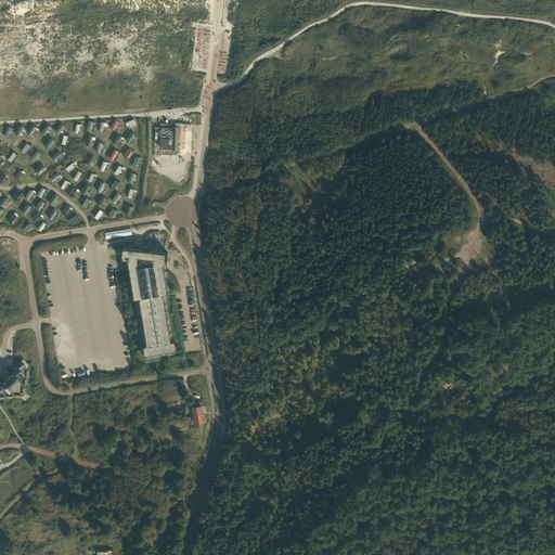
[(59,133),(64,125),(61,123),(57,128),(55,131),(59,133)]
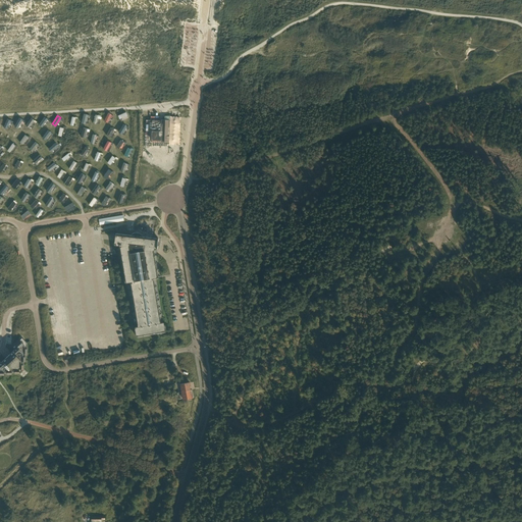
[(42,126),(48,118),(45,116),(42,120),(39,123),(42,126)]
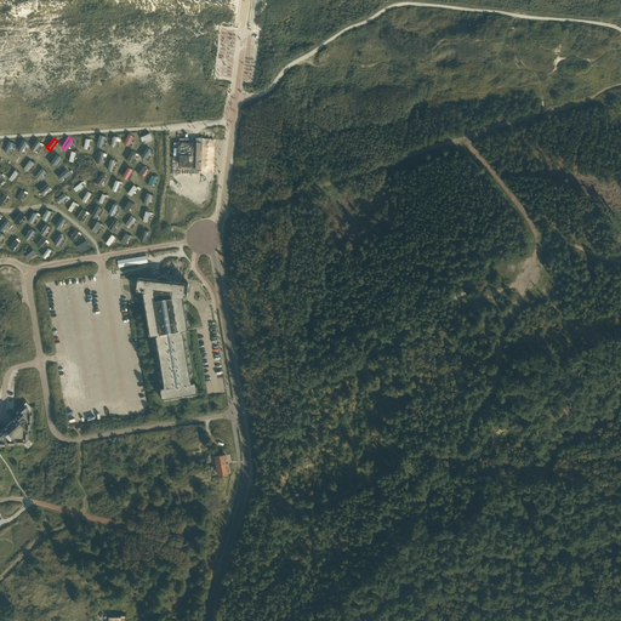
[(35,151),(40,142),(36,140),(30,148),(35,151)]
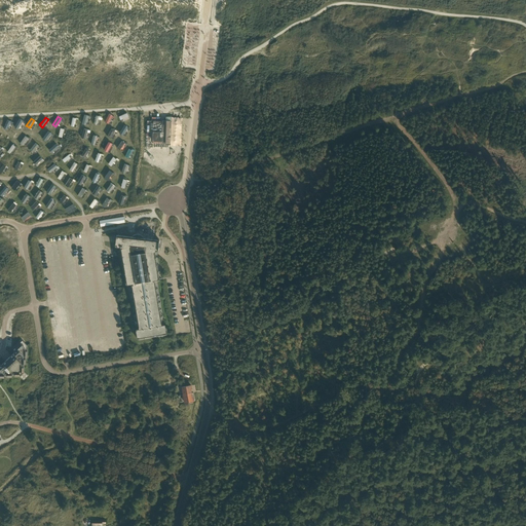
[(153,123),(152,141),(162,141),(162,142),(167,142),(168,127),(171,127),(172,122),(168,122),(168,121),(163,121),(162,123),(159,123),(153,123)]
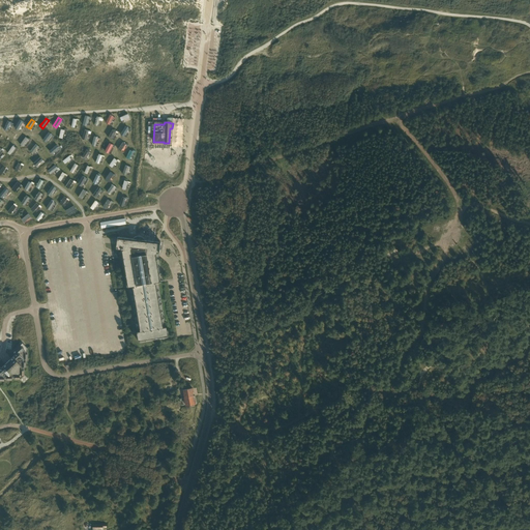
[(52,134),(49,131),(42,139),(47,142),(52,134)]
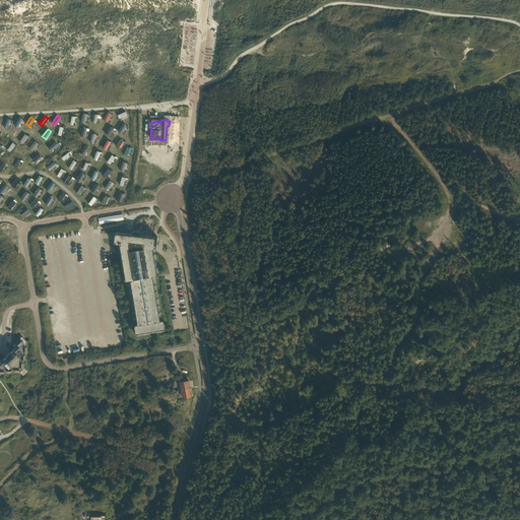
[(28,136),(25,133),(19,141),(22,143),(28,136)]
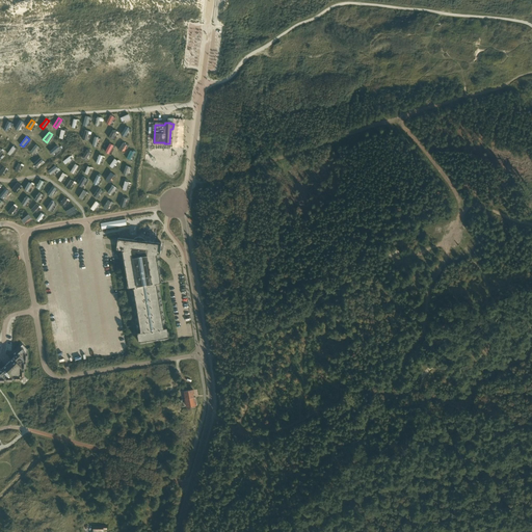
[(113,144),(109,142),(105,151),(108,153),(113,144)]
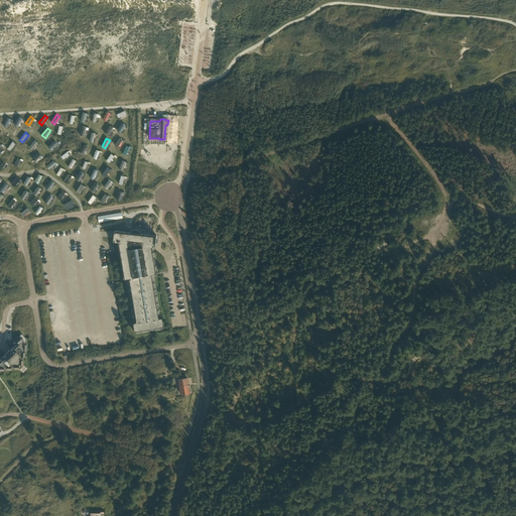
[(37,142),(34,139),(29,146),(32,149),(37,142)]
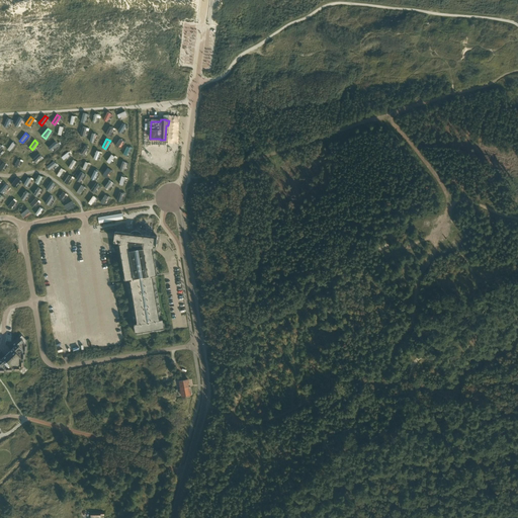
[(51,150),(58,144),(56,141),(48,147),(51,150)]
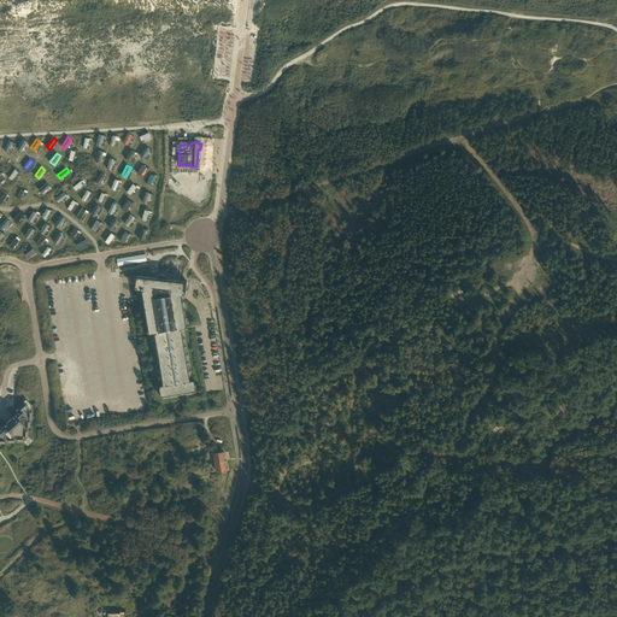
[(105,175),(101,172),(95,182),(99,184),(105,175)]
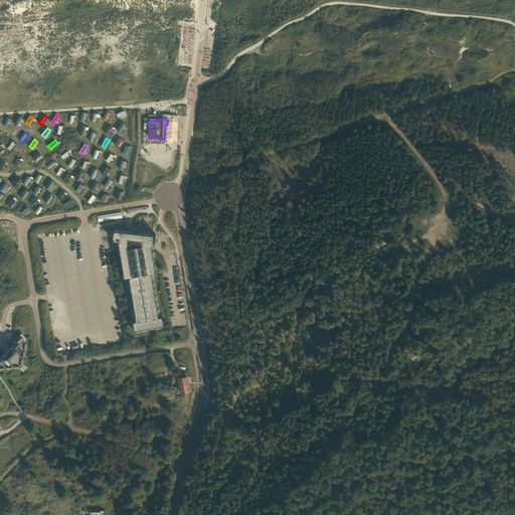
[(70,153),(68,150),(61,156),(63,158),(70,153)]
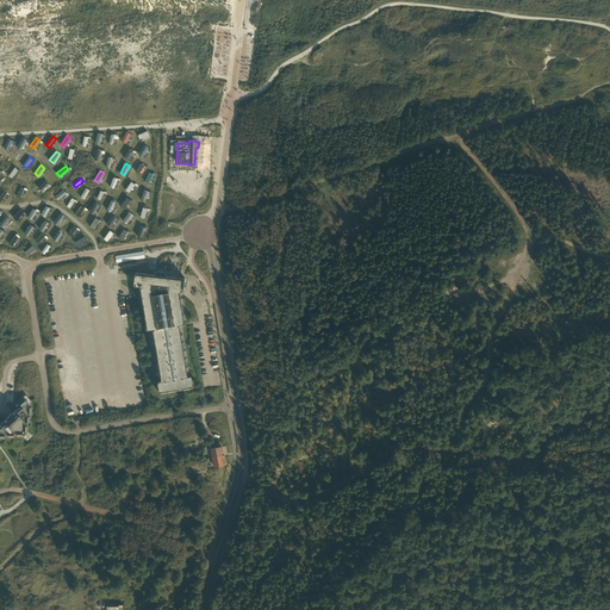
[(49,184),(47,180),(38,187),(42,191),(49,184)]
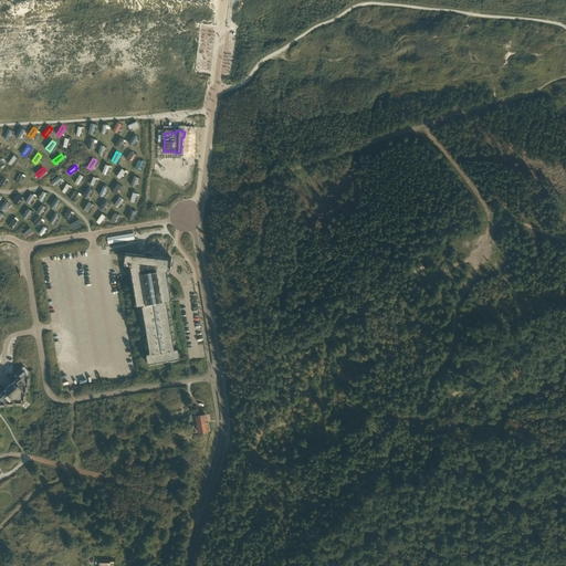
[(62,178),(59,175),(51,181),(53,185),(62,178)]
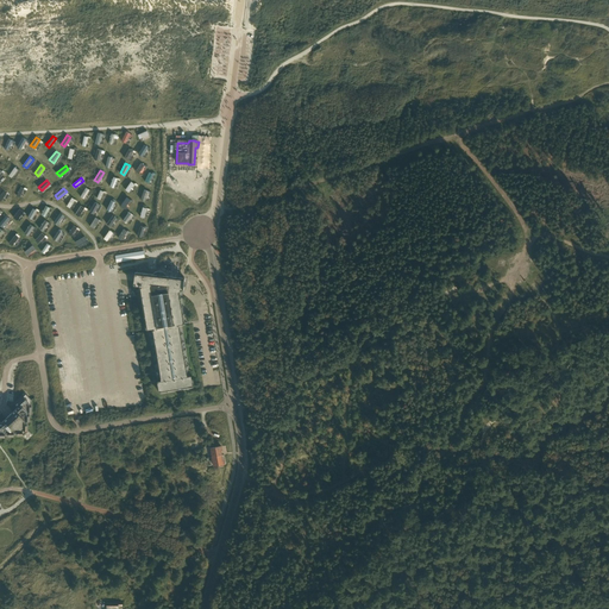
[(64,215),(61,212),(54,221),(57,225),(64,215)]
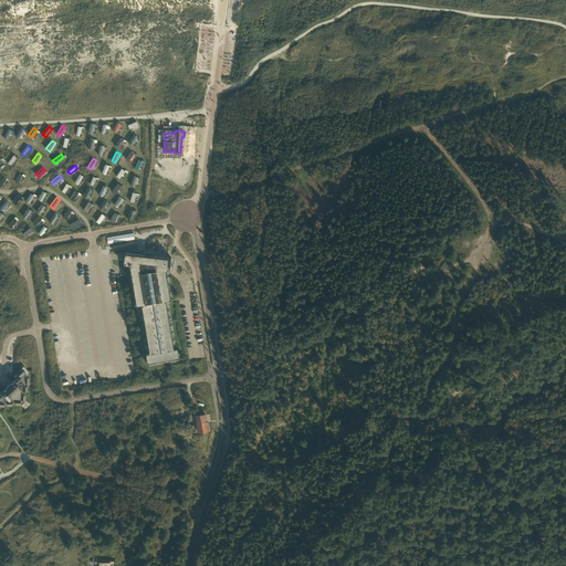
[(123,199),(119,197),(114,205),(117,207),(123,199)]
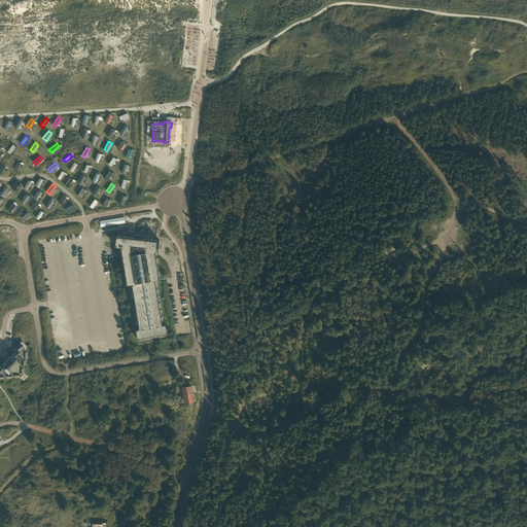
[(100,187),(97,185),(92,192),(95,196),(100,187)]
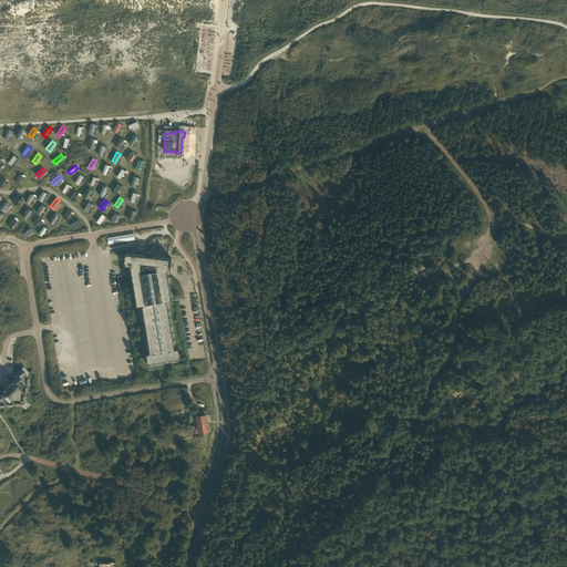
[(59,216),(54,214),(49,222),(53,224),(59,216)]
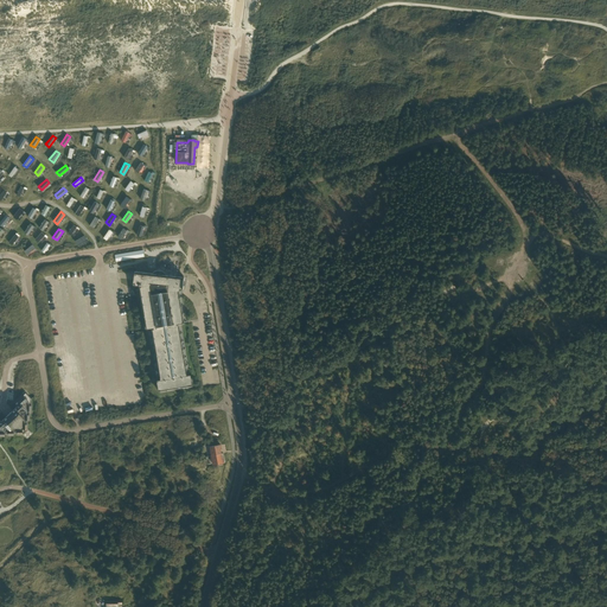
[(38,242),(45,235),(42,231),(34,238),(38,242)]
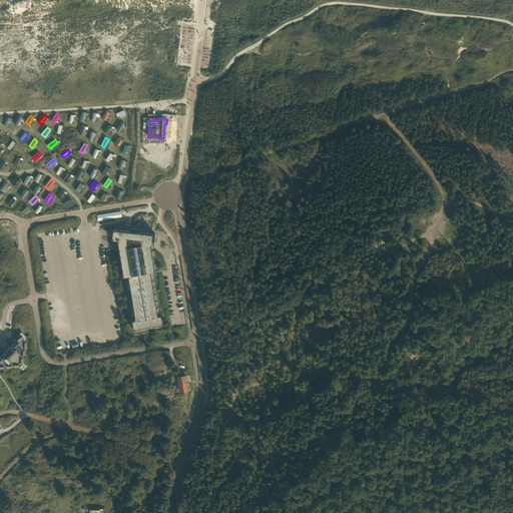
[(16,199),(13,197),(7,204),(10,206),(16,199)]
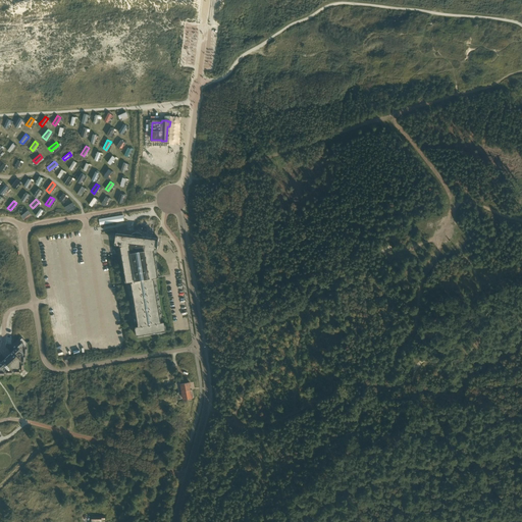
[(75,205),(73,202),(64,207),(66,210),(75,205)]
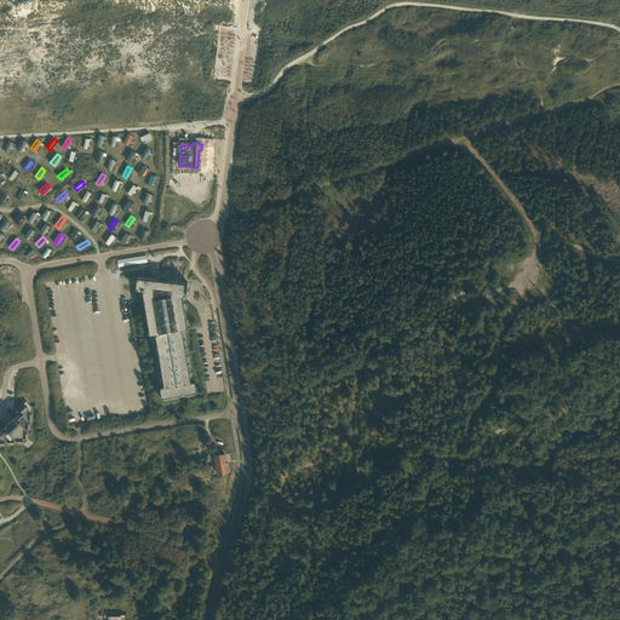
[(28,259),(36,253),(33,248),(24,256),(28,259)]
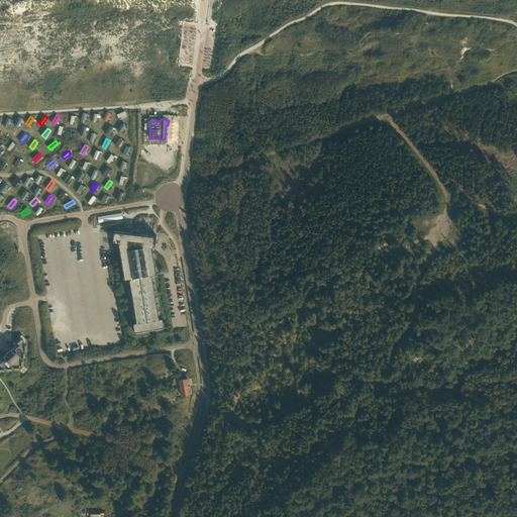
[(121,213),(98,217),(98,223),(122,219),(121,213)]
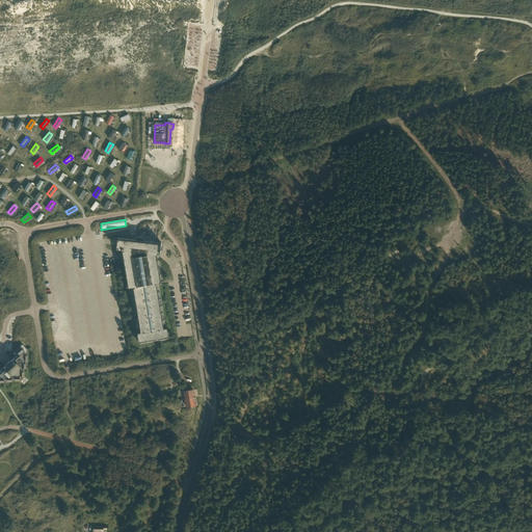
[(117,238),(116,248),(124,249),(124,251),(121,251),(127,288),(134,287),(135,288),(132,289),(139,331),(140,331),(140,333),(137,334),(139,343),(167,338),(166,328),(163,329),(162,327),(164,327),(157,285),(154,285),(154,283),(161,282),(156,253),(160,253),(161,242),(160,242),(160,243),(145,241),(145,240),(144,240),(144,239),(143,239),(143,238),(142,238),(141,237),(140,237),(139,237),(138,237),(137,237),(136,237),(135,238),(134,238),(133,239),(133,240),(117,238)]
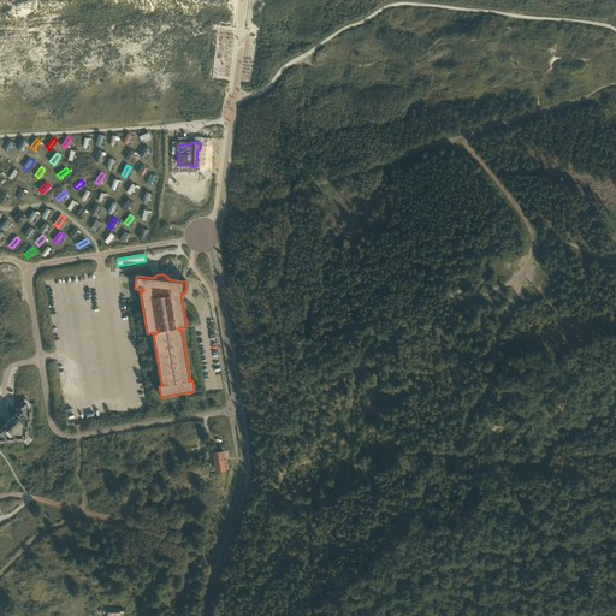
[(0,442),(5,443),(5,440),(13,440),(13,439),(22,439),(28,444),(33,439),(28,434),(28,426),(30,426),(30,416),(31,416),(33,406),(25,398),(15,408),(18,413),(1,428),(0,426),(0,442)]
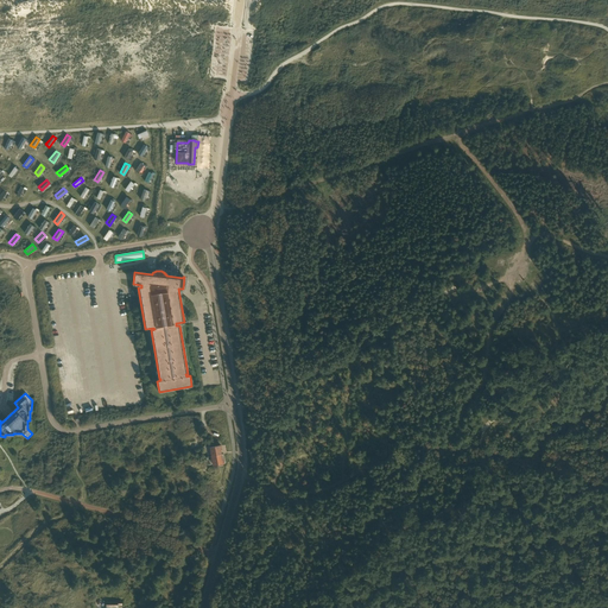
[(211,456),(221,455),(220,448),(221,448),(221,445),(210,448),(211,456)]
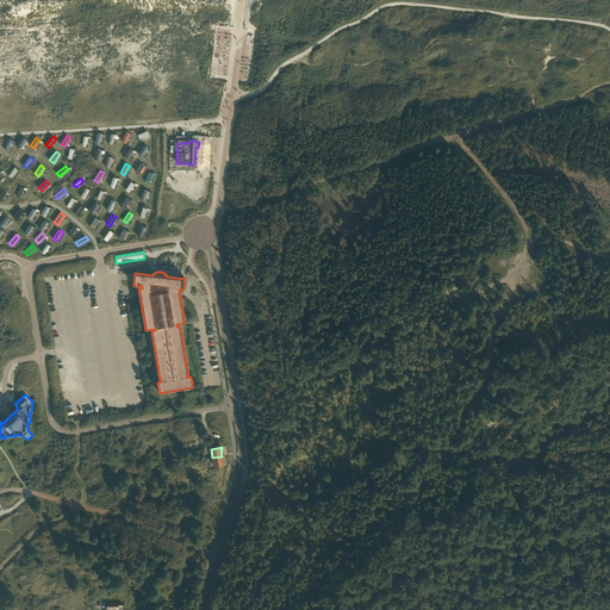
[(222,456),(212,458),(213,467),(225,465),(224,462),(223,462),(222,456)]
